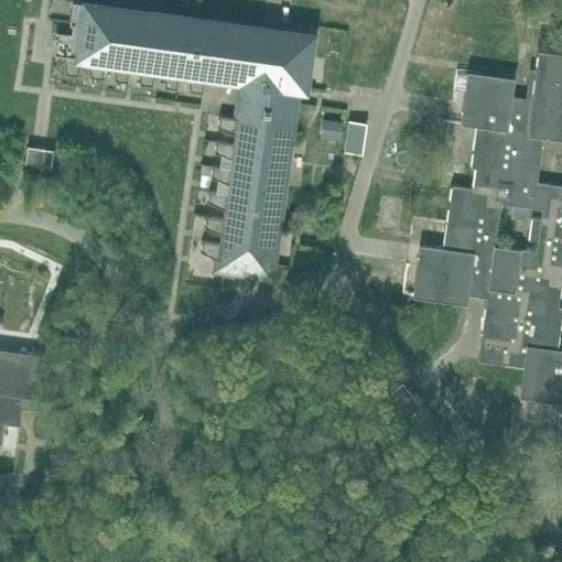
[(313,35),(289,32),(265,29),(74,2),(71,25),(74,26),(73,34),(58,33),(55,55),(64,56),(67,74),(67,75),(79,77),(79,76),(82,60),(89,61),(92,77),(92,78),(104,80),(107,63),(115,64),(117,80),(117,82),(129,84),(131,66),(139,67),(141,84),(141,86),(154,87),(157,69),(164,71),(166,87),(166,89),(179,90),(181,73),(188,74),(192,92),(192,93),(203,94),(204,94),(206,76),(237,80),(237,85),(241,85),(239,118),(226,117),(226,118),(222,117),(219,129),(220,130),(237,137),(236,144),(218,142),(216,154),(217,154),(233,161),(231,170),(214,166),(213,180),(214,180),(229,186),(228,194),(211,192),(209,204),(211,204),(226,211),(225,219),(207,216),(206,229),(207,229),(223,236),(222,244),(204,241),(202,254),(204,255),(219,261),(218,270),(272,278),(274,267),(299,89),(306,90),(313,35)]
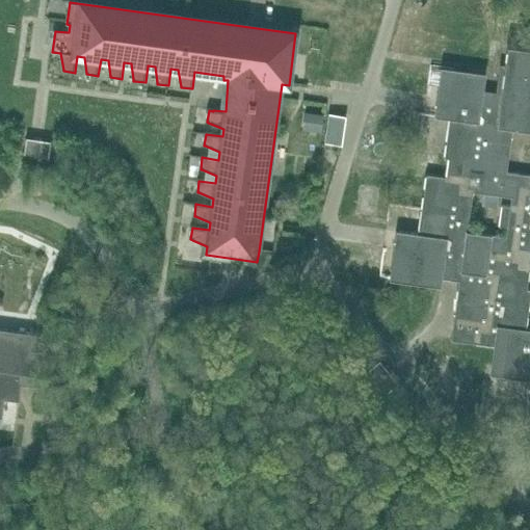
[(529,176),(504,173),(509,128),(529,130),(529,49),(508,46),(502,95),(484,91),(485,83),(469,81),(470,76),(445,73),(442,99),(453,100),(445,159),(449,160),(447,179),(427,176),(419,234),(400,232),(394,279),(420,283),(421,277),(460,283),(452,341),(495,347),(493,368),(508,370),(508,375),(529,377),(529,351),(525,350),(529,311),(529,291),(528,291),(529,281),(529,176)]
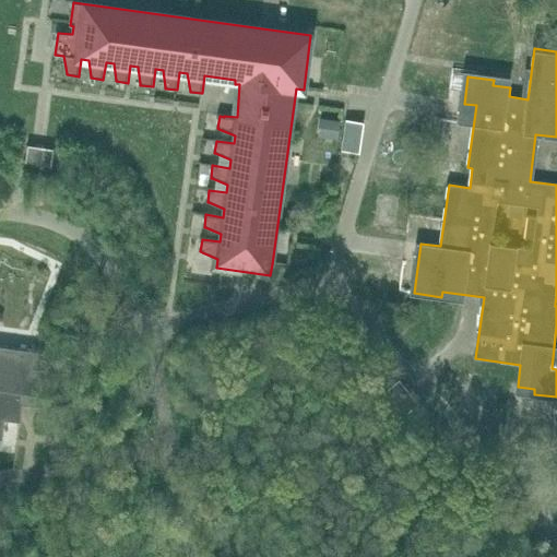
[(364,123),(362,122),(346,120),(341,151),(358,153),(364,123)]
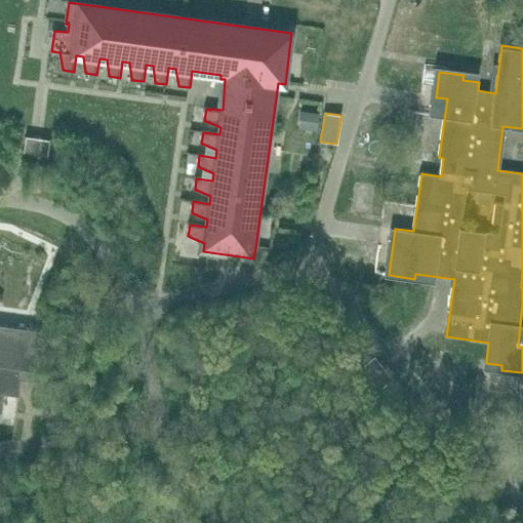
[(51,141),(28,137),(25,154),(49,157),(51,141)]
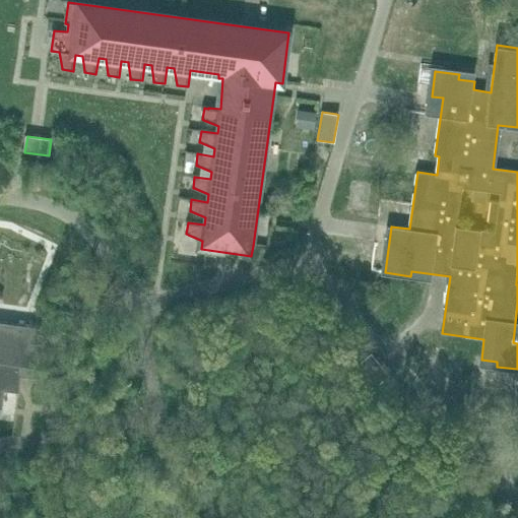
[(0,409),(3,410),(6,391),(20,393),(22,377),(37,379),(44,327),(0,321),(0,409)]
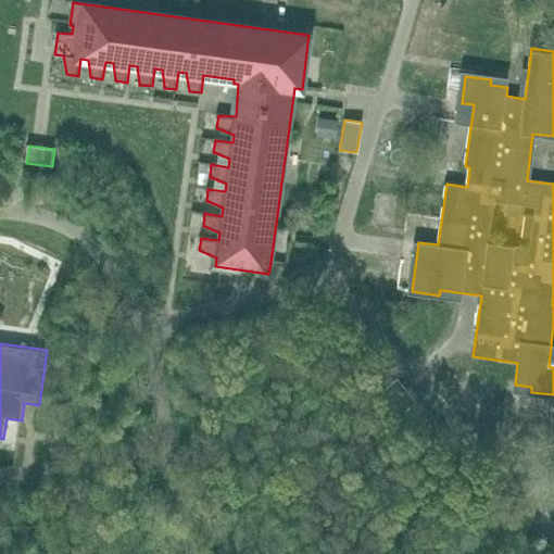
[(419,405),(408,391),(400,381),(387,392),(406,416),(419,405)]
